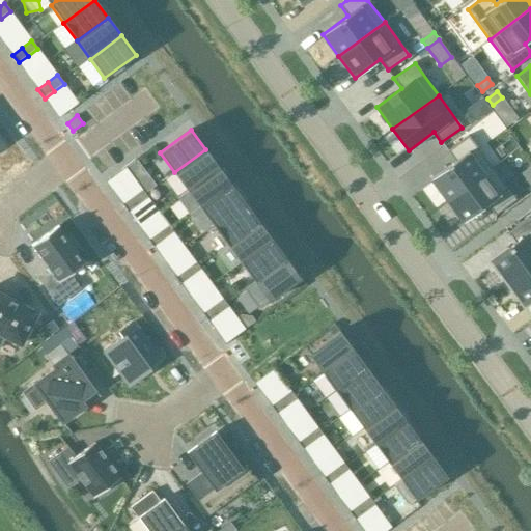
[(455,161),(429,179),(446,201),(492,168),(468,136),(447,151),(455,161)]
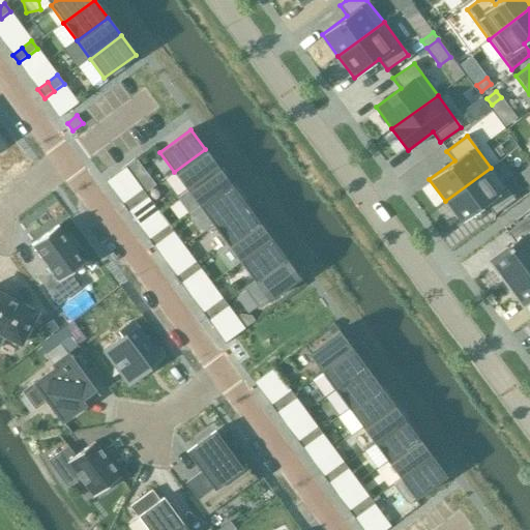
[(205,149),(174,172),(187,190),(218,167),(205,149)]
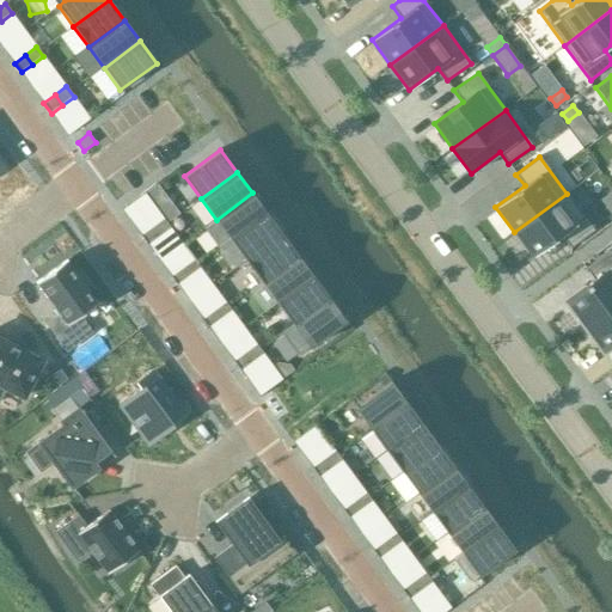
[(157,184),(144,193),(163,218),(167,224),(179,214),(157,184)]
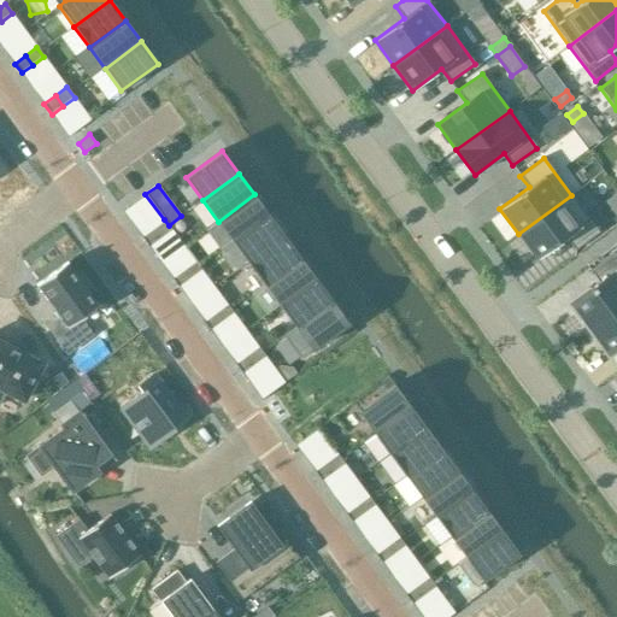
[(218,222),(205,230),(221,250),(233,241),(269,215),(254,194),(218,222)]
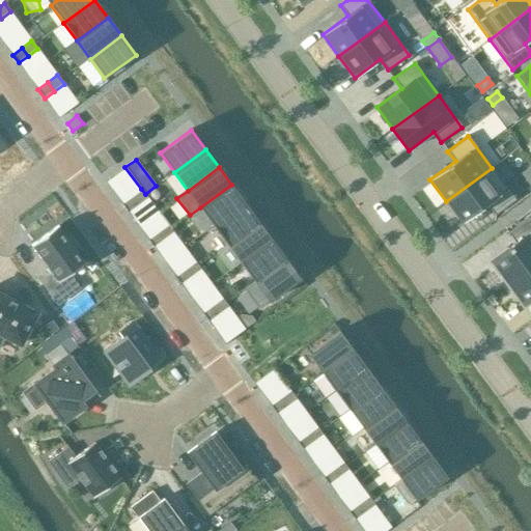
[(492,168),(446,201),(463,223),(487,205),(495,216),(515,200),(492,168)]
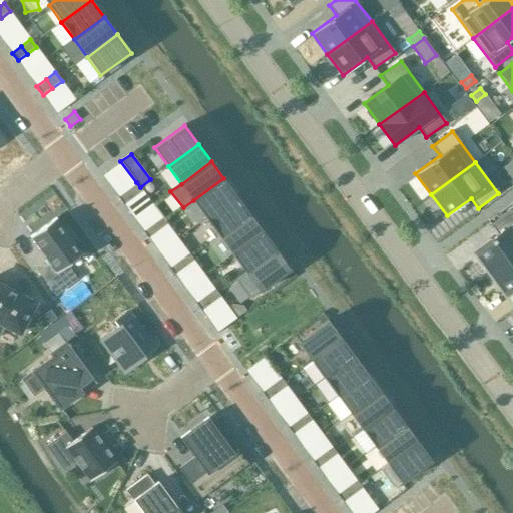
[(193,200),(183,207),(196,225),(205,217),(236,195),(223,178),(193,200)]
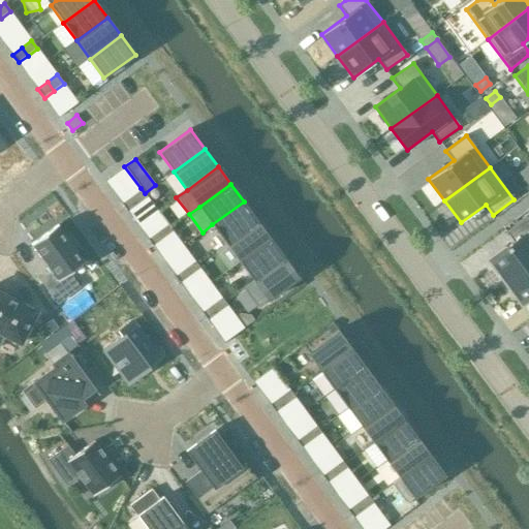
[(141,188),(131,195),(138,205),(148,198),(145,193),(141,188)]
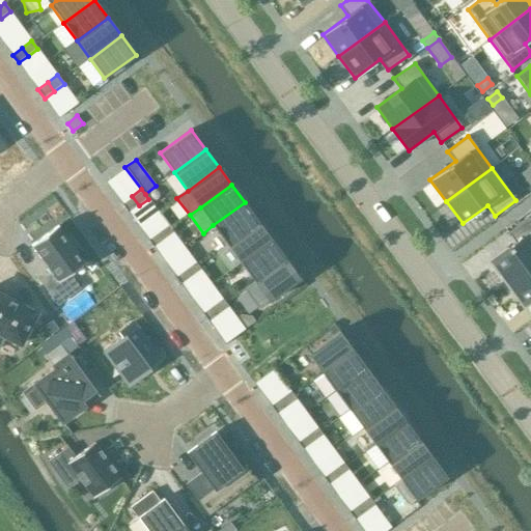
[(132,196),(122,203),(129,213),(139,205),(132,196)]
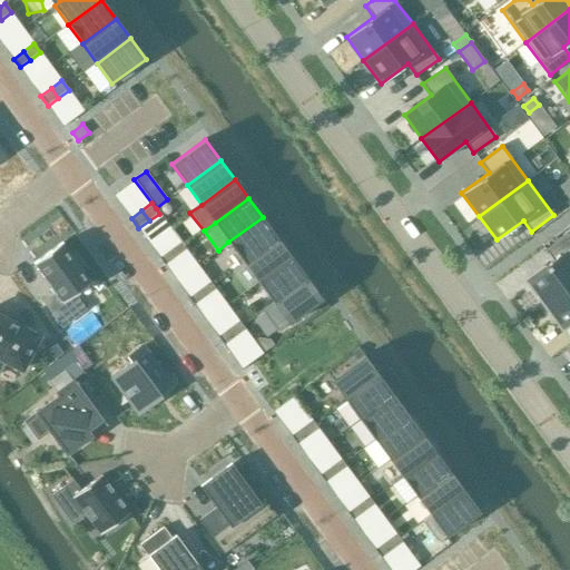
[(263,217),(228,242),(244,263),(277,238),(263,217)]
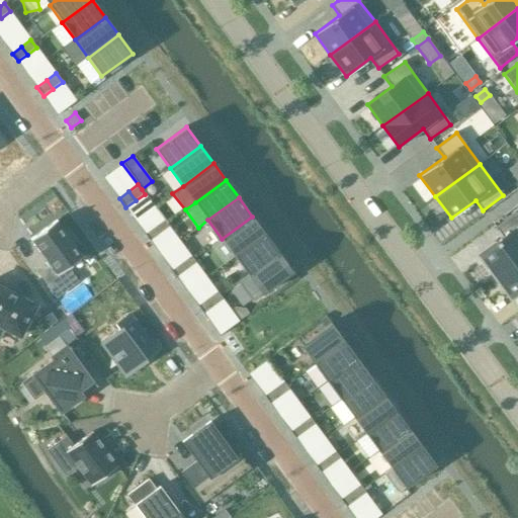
[(503,237),(479,255),(494,276),(517,258),(517,214),(516,212),(496,228),(503,237)]
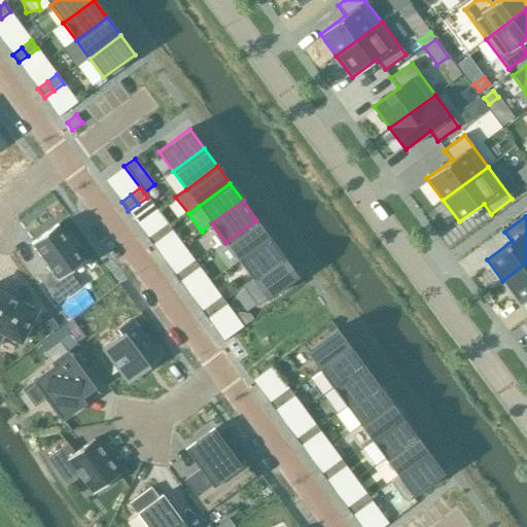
[(225,243),(214,251),(227,269),(239,260),(270,238),(256,220),(225,243)]
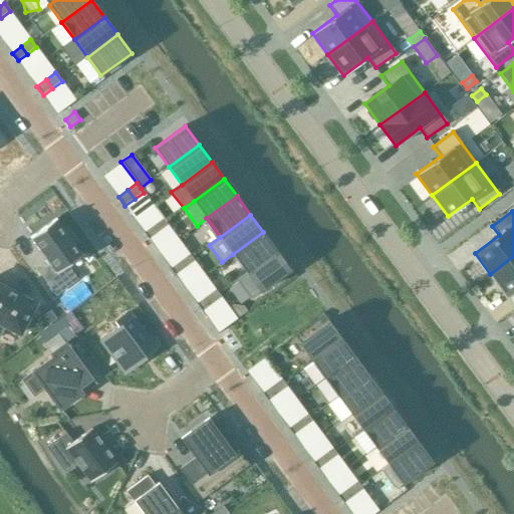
[(56,218),(30,238),(49,264),(39,271),(56,294),(77,279),(67,265),(82,254),(82,253),(80,254),(73,245),(78,241),(67,227),(62,230),(56,220),(57,219),(56,218)]
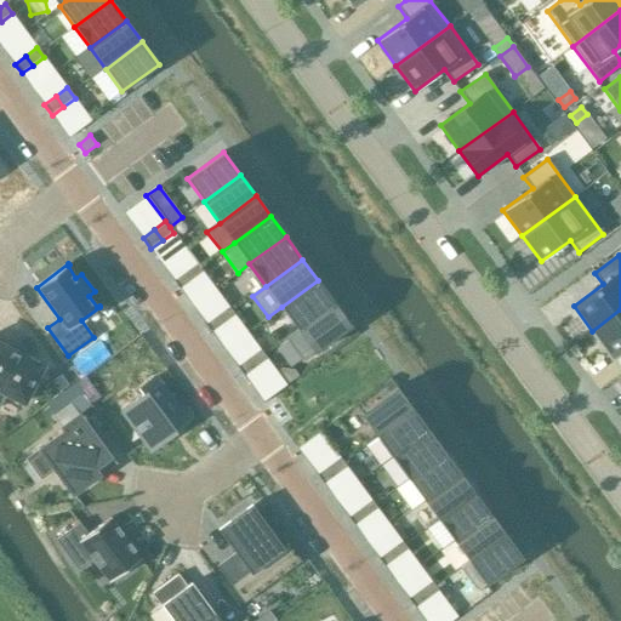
[(197,263),(184,272),(192,280),(203,273),(197,263)]
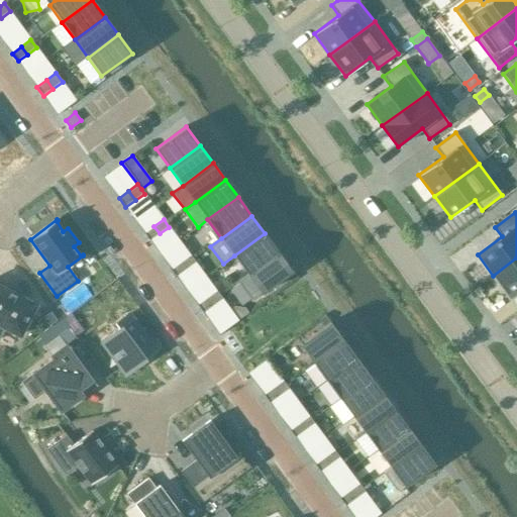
[(153,226),(144,232),(150,240),(160,233),(153,226)]
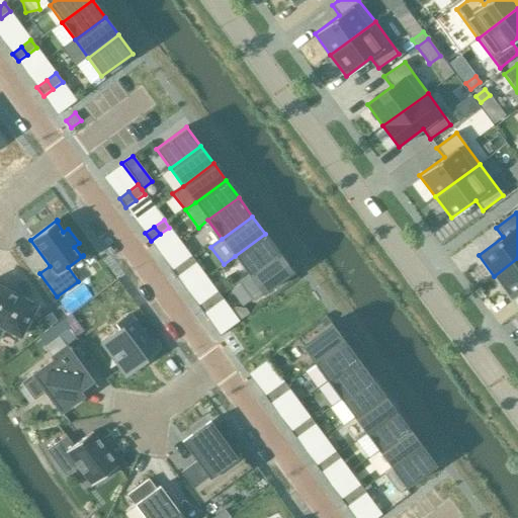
[(265,234),(235,256),(248,274),(279,252),(265,234)]
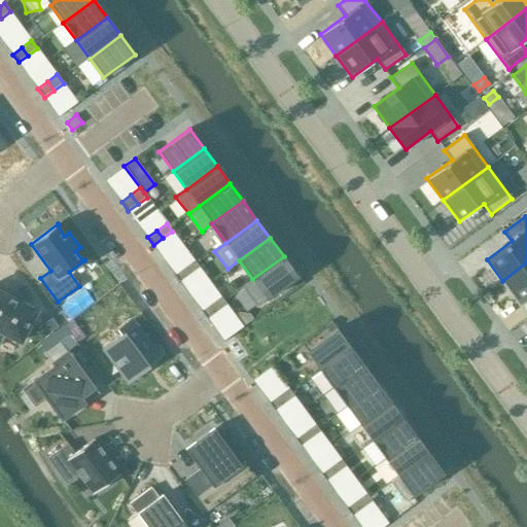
[(284,256),(252,279),(267,300),(299,276),(284,256)]
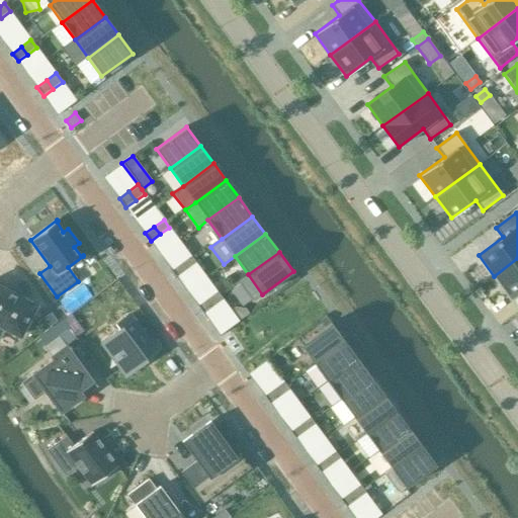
[(190,255),(181,262),(187,270),(196,263),(190,255)]
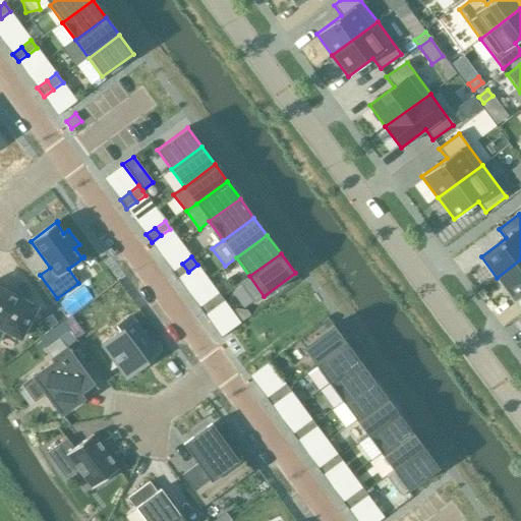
[(520,259),(497,278),(513,299),(520,293),(520,259)]
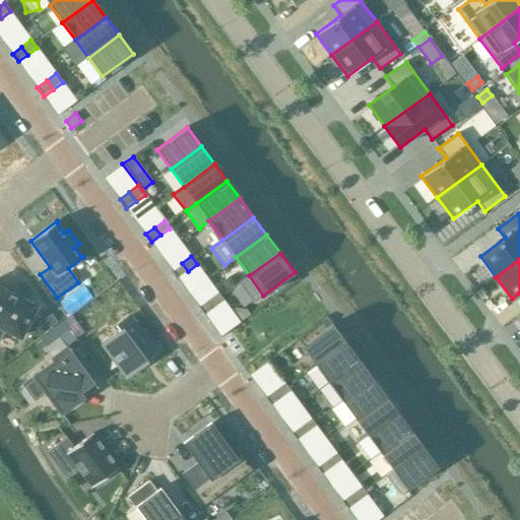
[(182,263),(173,270),(178,278),(188,271),(182,263)]
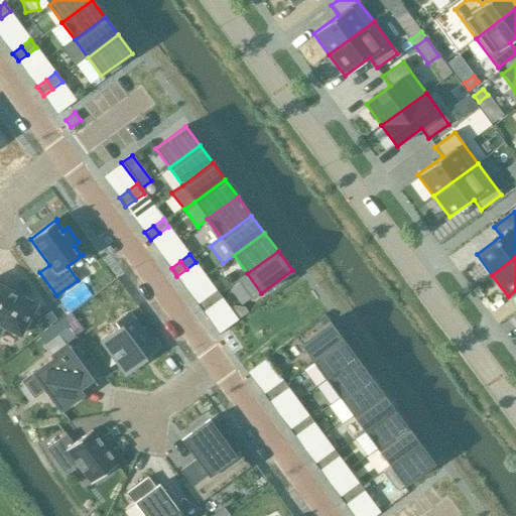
[(0,284),(0,336),(5,328),(20,335),(36,304),(0,284)]
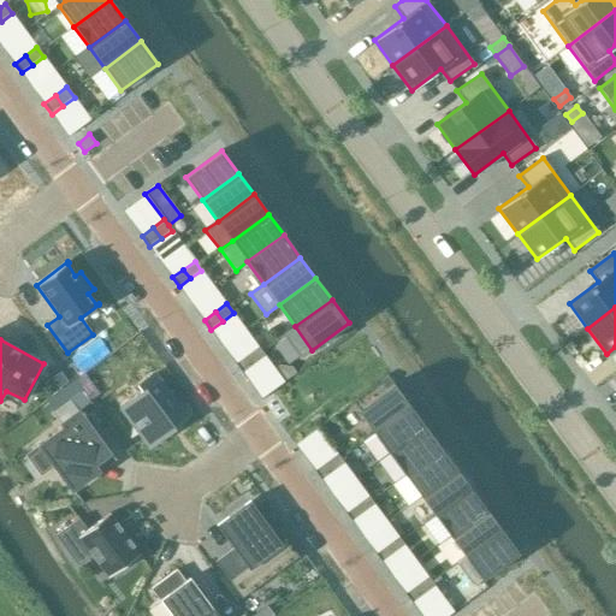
[(258,347),(247,354),(254,366),(266,357),(258,347)]
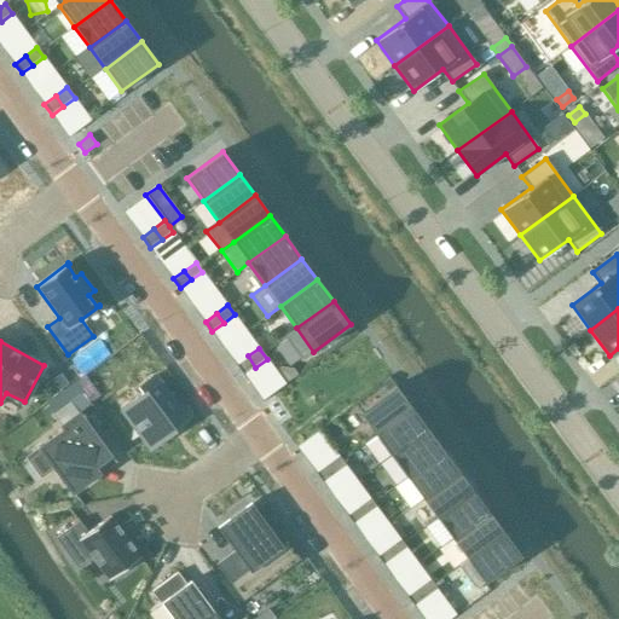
[(248,356),(236,364),(244,375),(255,368),(248,356)]
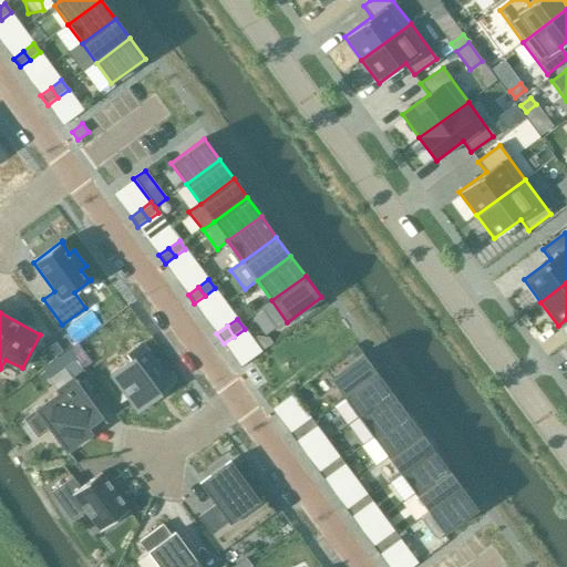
[(55,342),(41,353),(48,362),(62,352),(55,342)]
